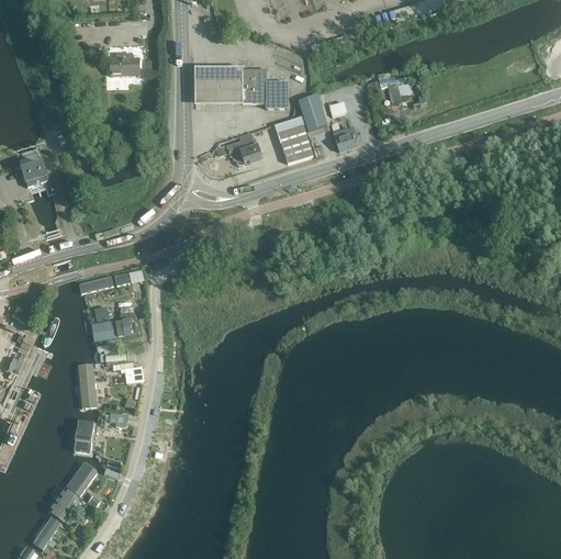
[(399,18),(467,0),(419,0),(395,7),(399,18)]
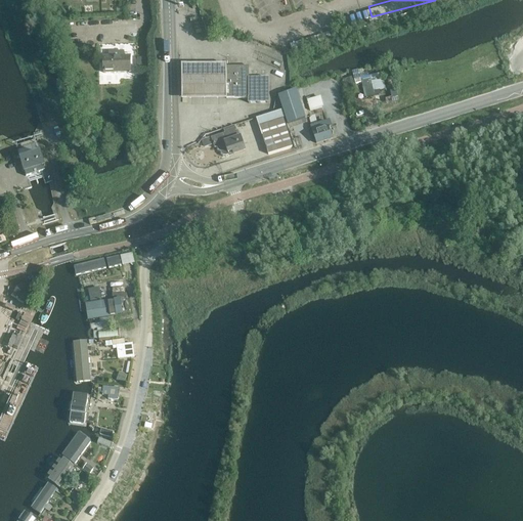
[(109,54),(102,54),(102,71),(129,70),(129,53),(123,53),(123,48),(109,49),(109,54)]
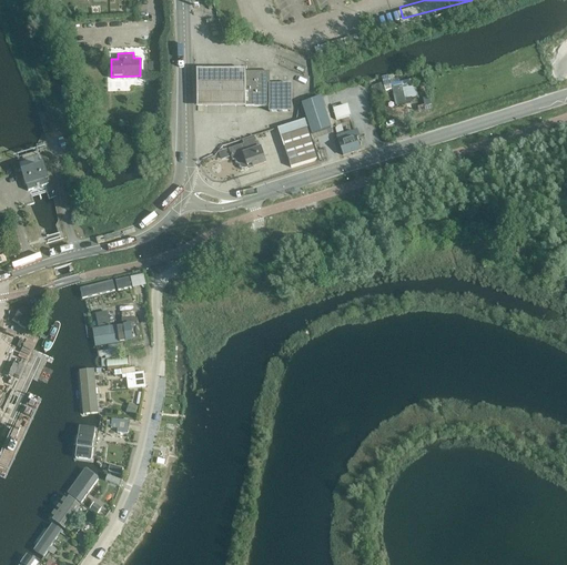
[(160,60),(148,60),(148,72),(160,72),(160,60)]
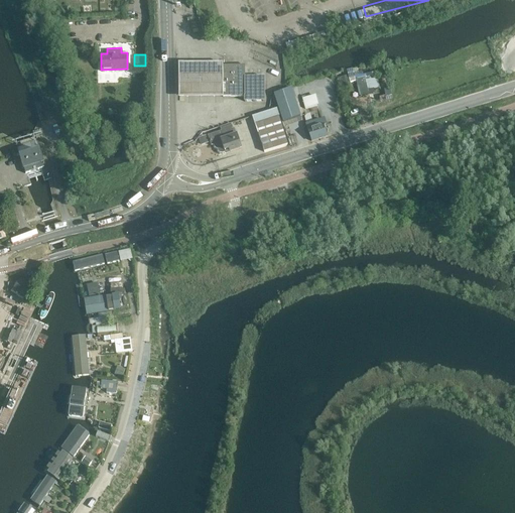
[(200,62),(177,62),(177,96),(200,96),(222,95),(222,62),(200,62)]
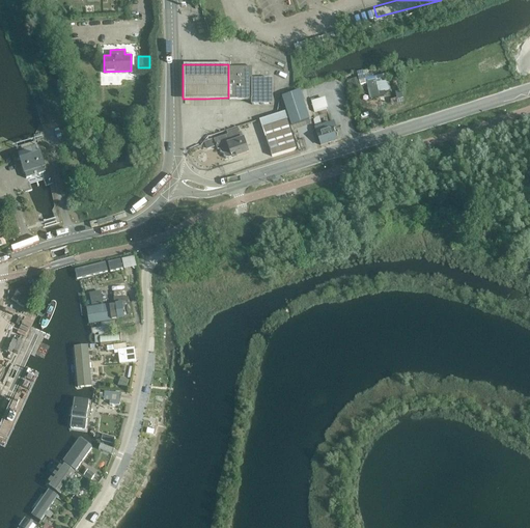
[(228,65),(229,98),(238,98),(251,98),(251,102),(272,102),(272,77),(251,77),(251,65),(228,65)]
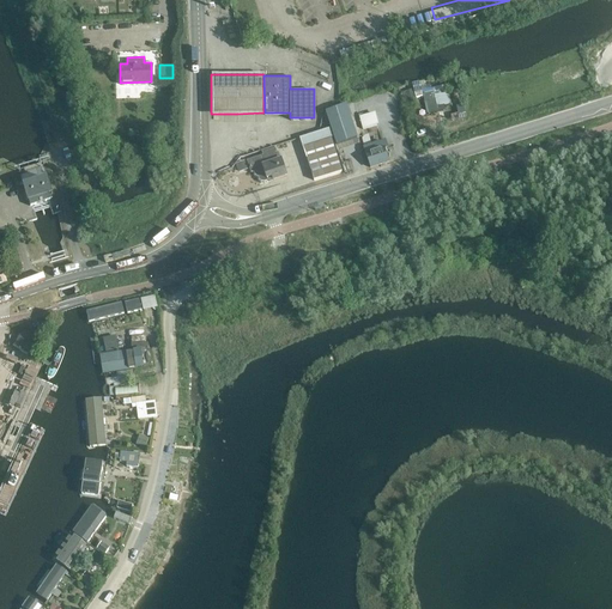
[(449,102),(446,85),(441,86),(440,84),(430,86),(429,81),(420,84),(428,110),(437,108),(436,104),(449,102)]
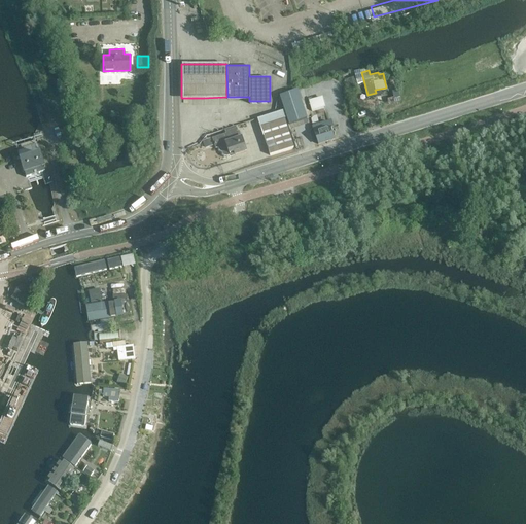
[(307,116),(297,89),(280,95),(288,121),(307,116)]
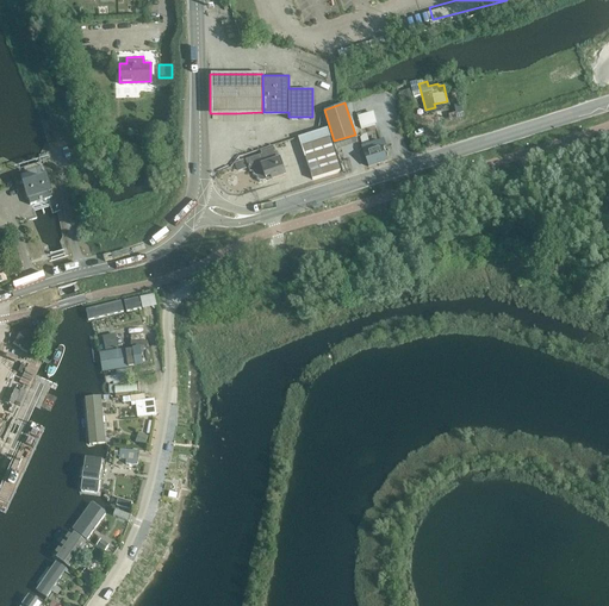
[(374,107),(359,112),(361,124),(378,119),(374,107)]
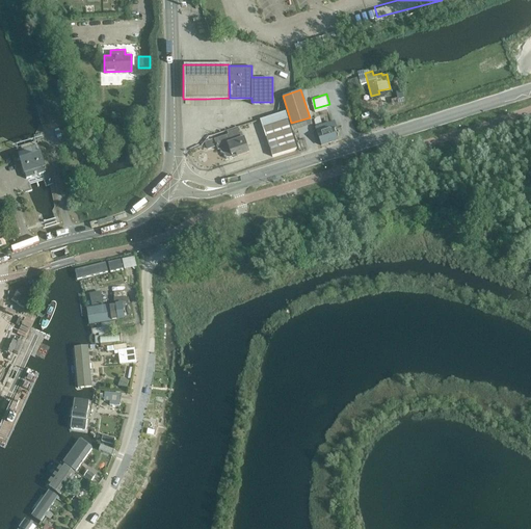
[(296,146),(287,117),(262,126),(271,154),(296,146)]
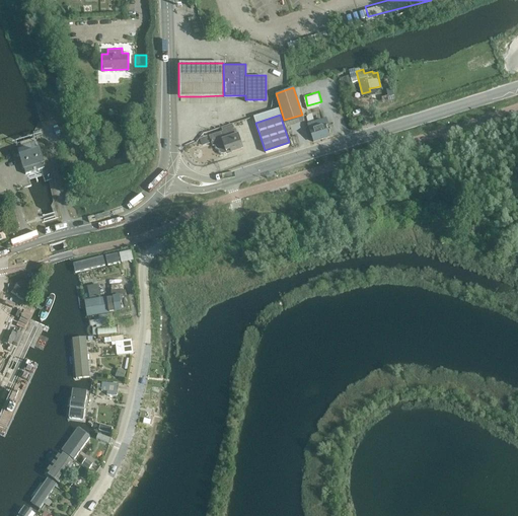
[(328,135),(325,124),(323,118),(307,123),(309,128),(312,139),(328,135)]
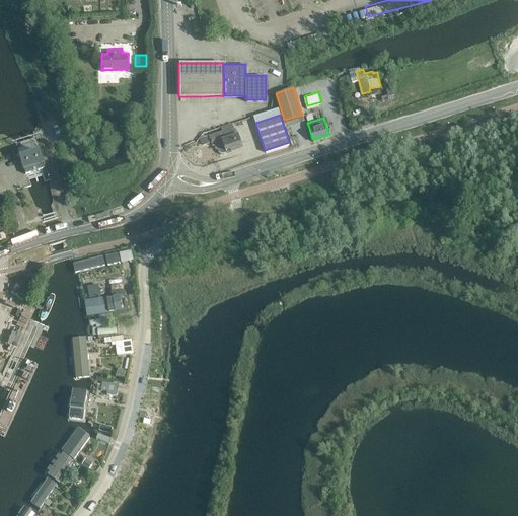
[(242,147),(238,134),(236,134),(233,124),(222,128),(223,131),(210,135),(213,145),(218,143),(219,146),(218,149),(218,152),(221,153),(224,153),(227,152),(227,153),(242,147)]
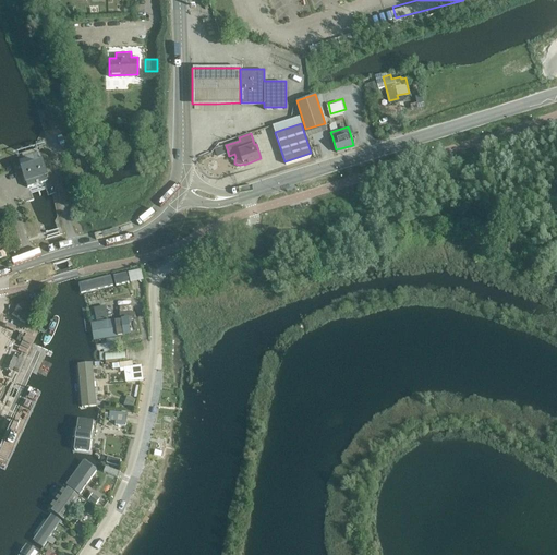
[(218,153),(226,149),(222,142),(215,145),(218,153)]
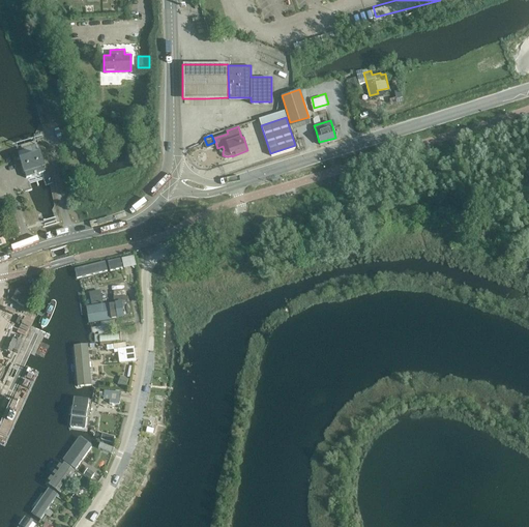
[(25,176),(34,173),(43,170),(37,151),(19,157),(25,176)]
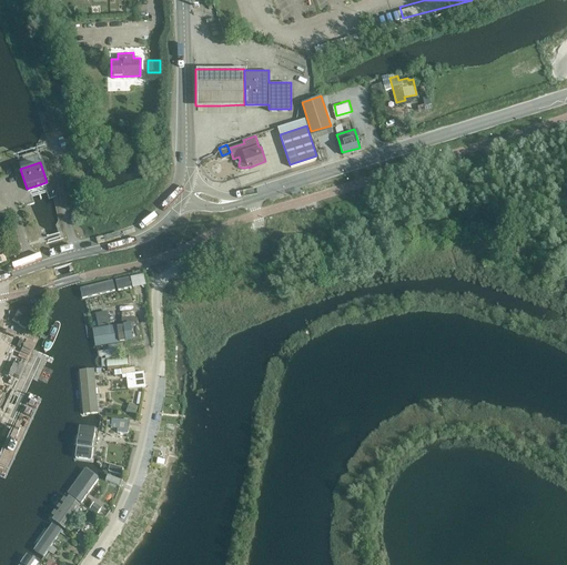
[(147,282),(144,272),(130,275),(132,285),(147,282)]
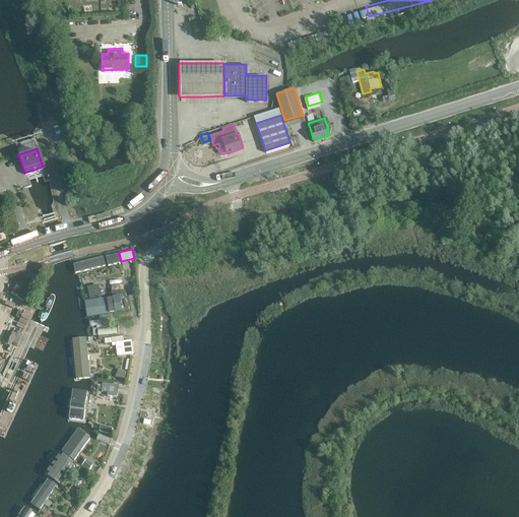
[(120,261),(118,252),(106,255),(108,264),(120,261)]
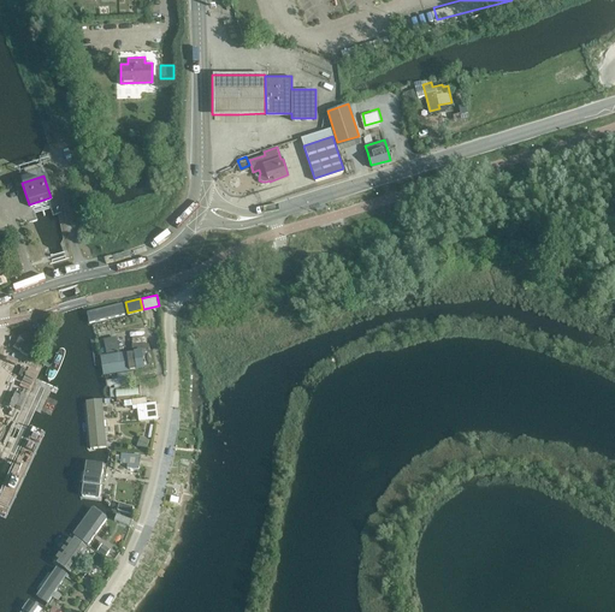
[(124,312),(120,301),(86,309),(89,321),(124,312)]
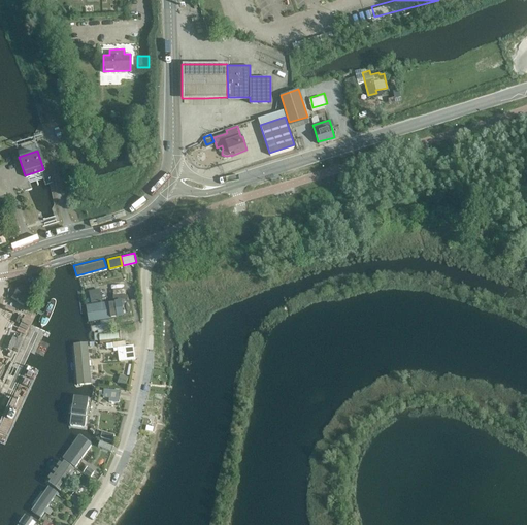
[(14,288),(28,295),(30,290),(18,283),(14,288)]
